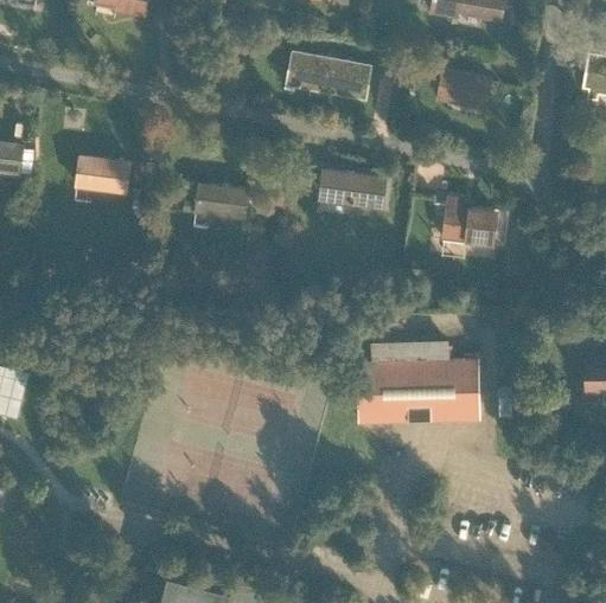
[(87,0),(87,2),(96,5),(115,8),(114,11),(144,17),(146,0),(87,0)]
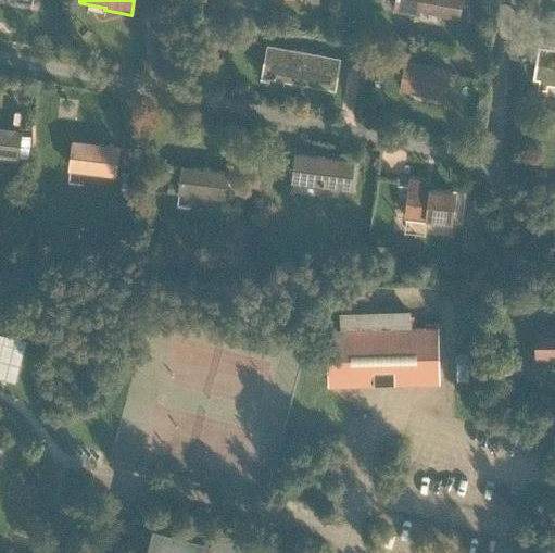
[(394,0),(393,12),(419,16),(419,13),(457,20),(461,0),(394,0)]
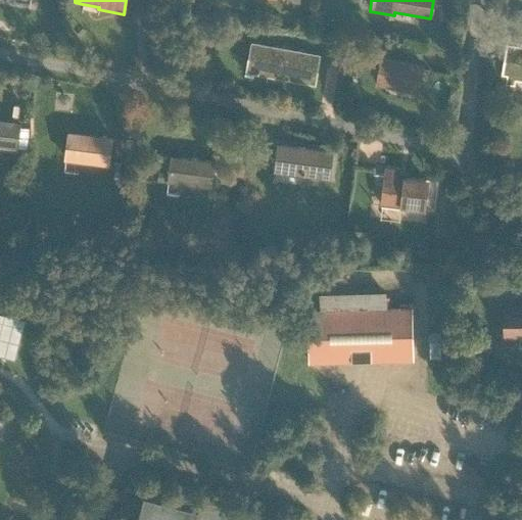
[(506,78),(505,87),(514,88),(514,82),(521,83),(521,44),(520,45),(520,48),(506,46),(501,77),(506,78)]
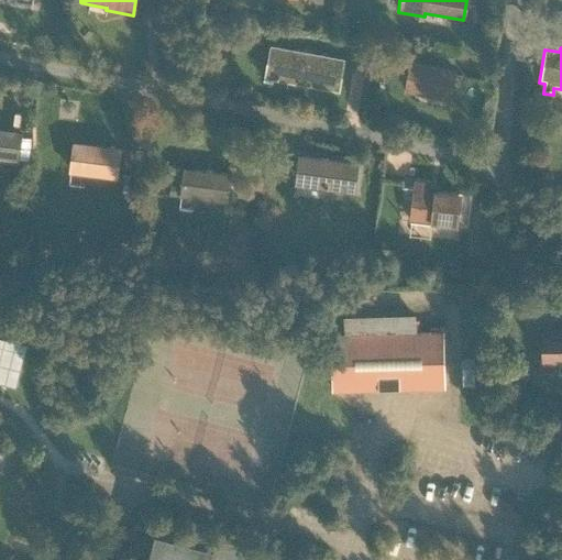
[(268,62),(286,65),(289,66),(287,83),(337,91),(342,63),(288,54),(271,51),(268,62)]
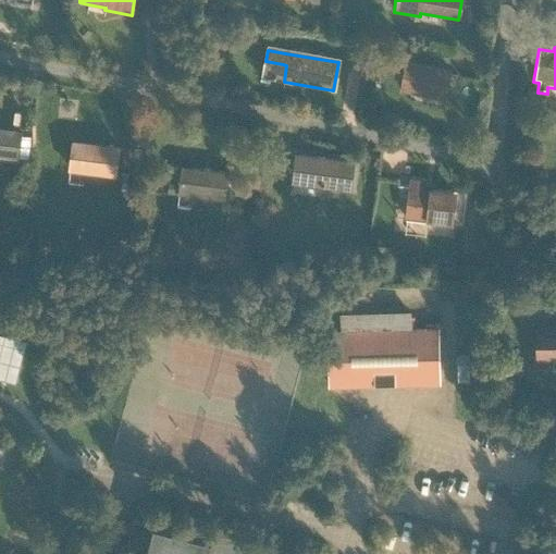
[(449,74),(406,65),(392,62),(390,72),(404,75),(400,93),(444,101),(449,74)]
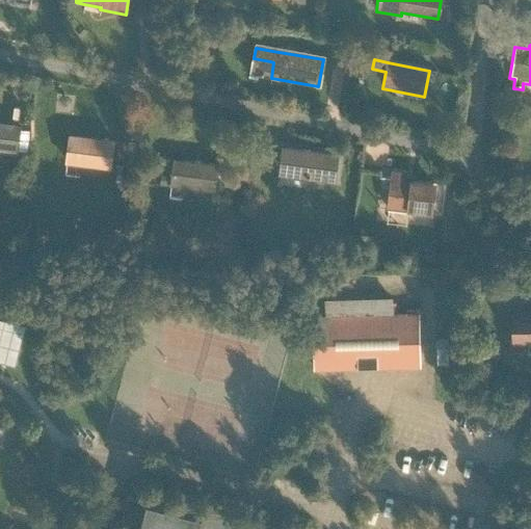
[(0,151),(17,154),(20,130),(7,129),(7,127),(0,125),(0,151)]
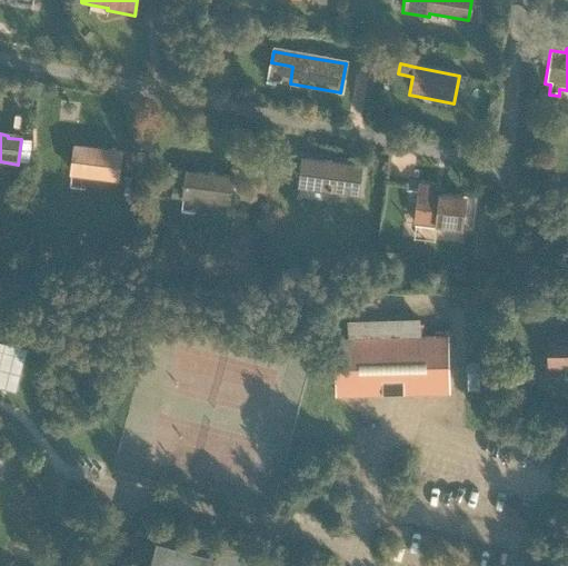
[(117,181),(120,155),(73,148),(70,176),(117,181)]
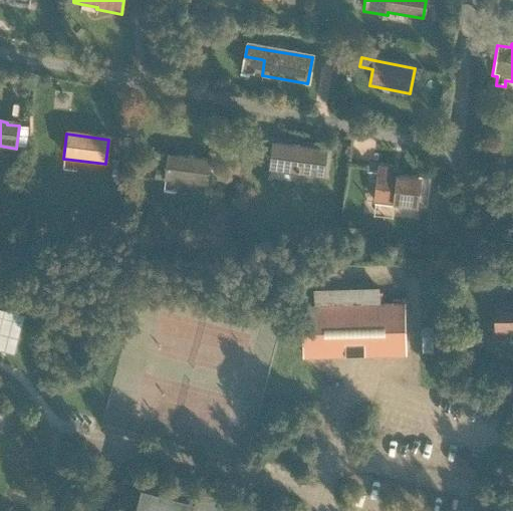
[(272,146),(270,163),(295,166),(294,174),(323,177),(325,153),(272,146)]
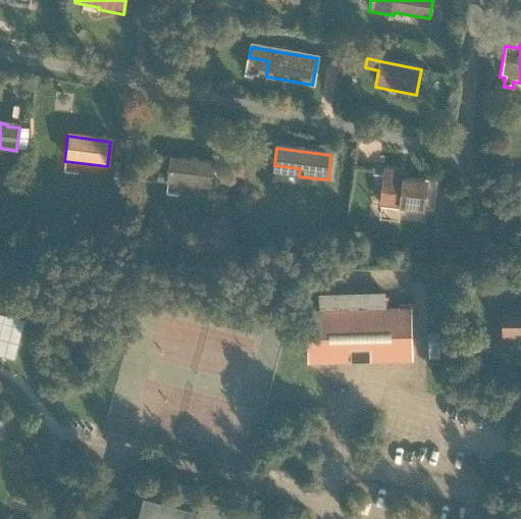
[(209,191),(212,165),(170,160),(167,185),(209,191)]
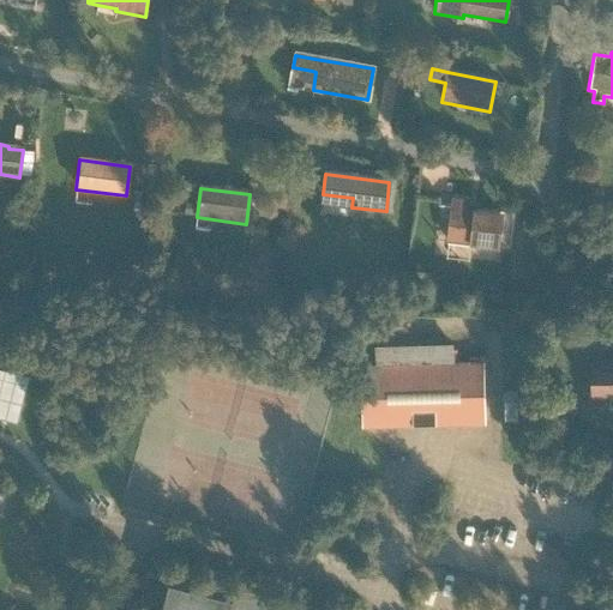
[(452,200),(446,243),(503,251),(508,216),(467,211),(468,203),(452,200)]
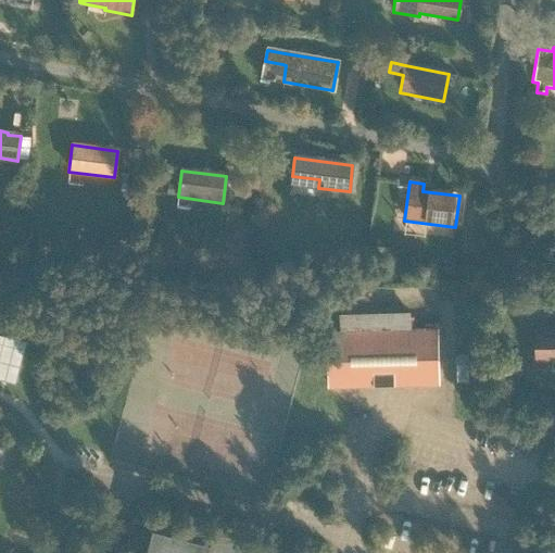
[(177,197),(179,188),(167,186),(166,195),(177,197)]
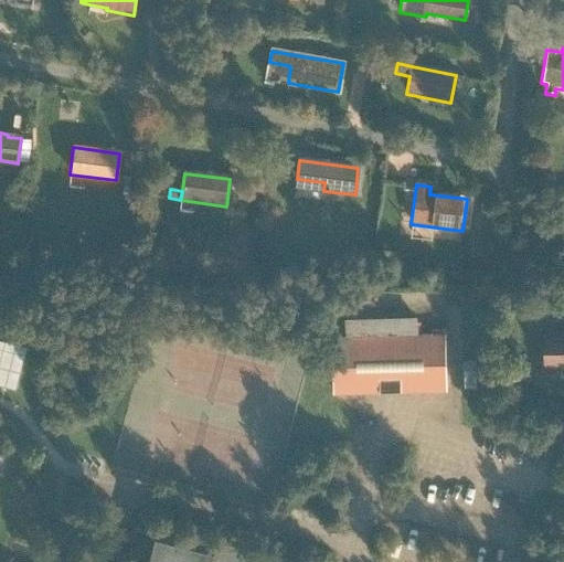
[(563,310),(527,311),(527,328),(544,328),(544,367),(563,366),(563,310)]
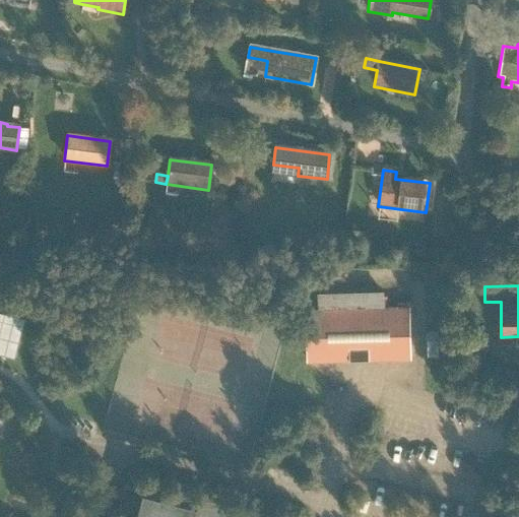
[(410,361),(408,310),(306,313),(307,364),(410,361)]
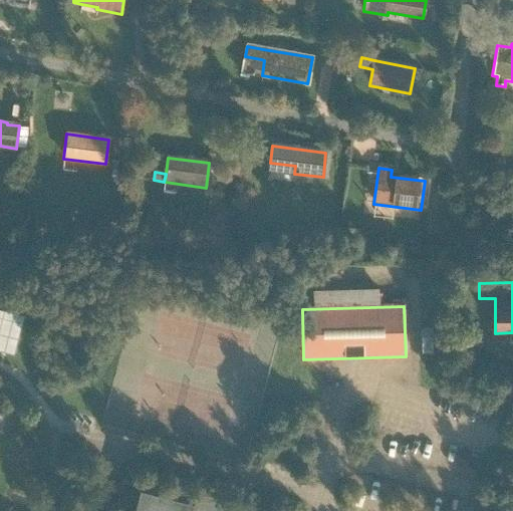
[(4,313),(0,328),(0,352),(14,356),(23,318),(4,313)]
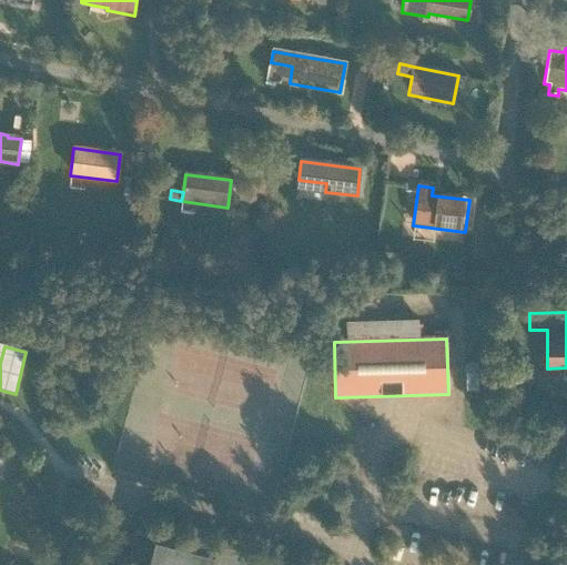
[(284,564),(285,562),(225,546),(223,555),(135,533),(127,564),(284,564)]
